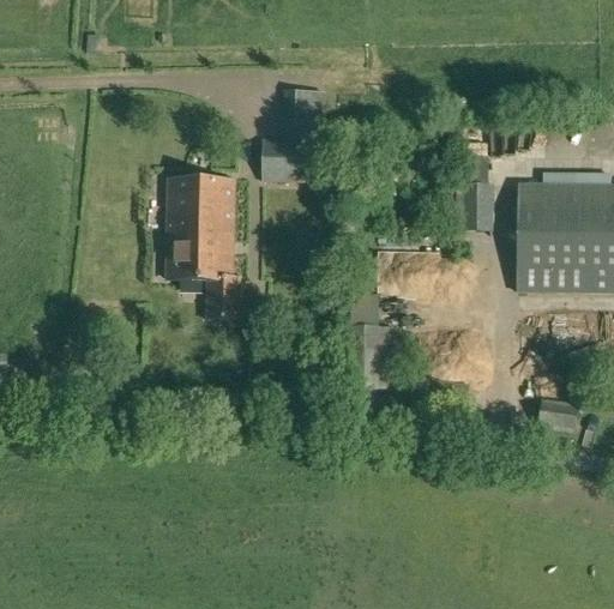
[(263,137),(260,181),(320,182),(321,138),(307,138),(307,89),(283,89),(282,137),(263,137)]
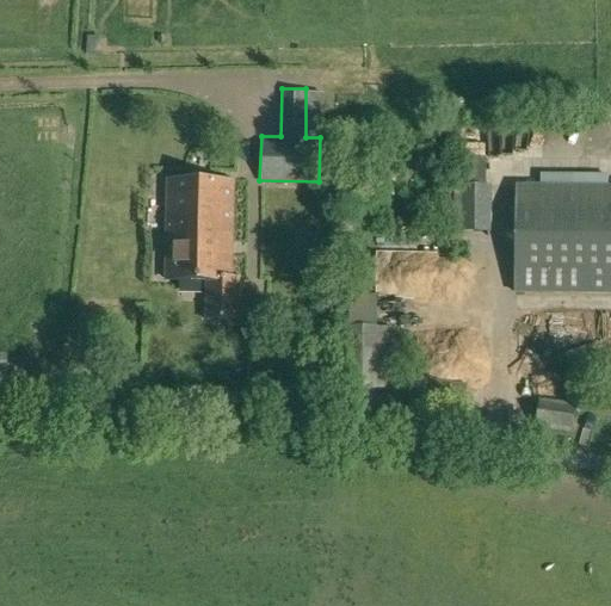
[(458,181),(458,229),(491,228),(492,183),(485,183),(485,167),(485,154),(464,154),(464,181),(458,181)]
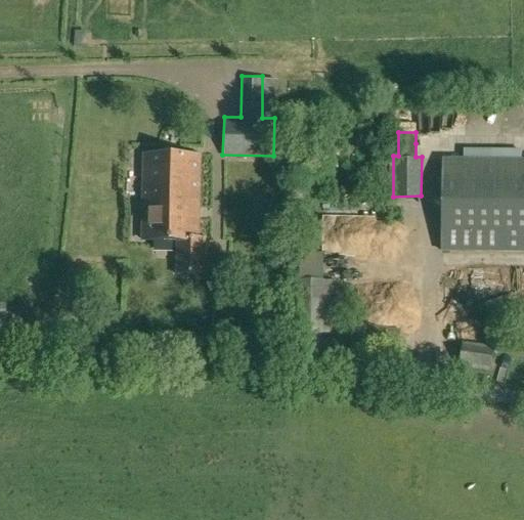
[(143,202),(199,203),(200,153),(144,150),(143,202)]
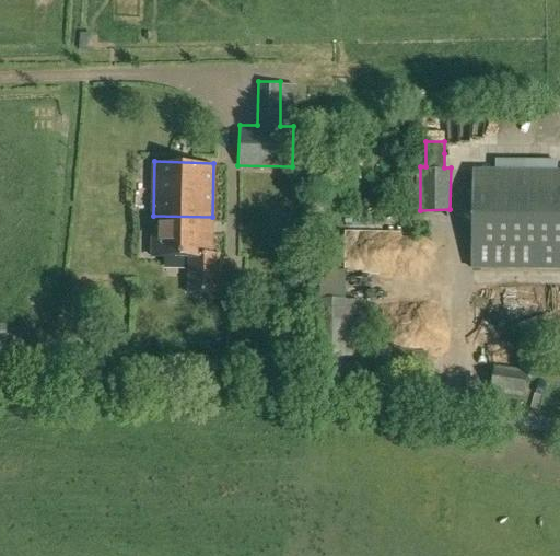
[(559,168),(473,168),(471,265),(559,266),(559,168)]
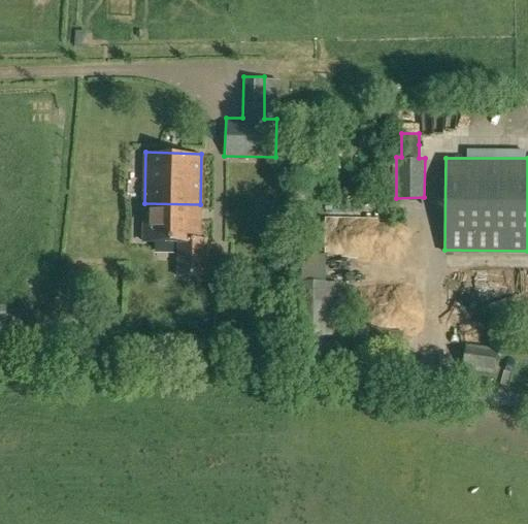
[(200,204),(144,203),(143,239),(178,239),(177,272),(206,273),(207,238),(199,237),(200,204)]
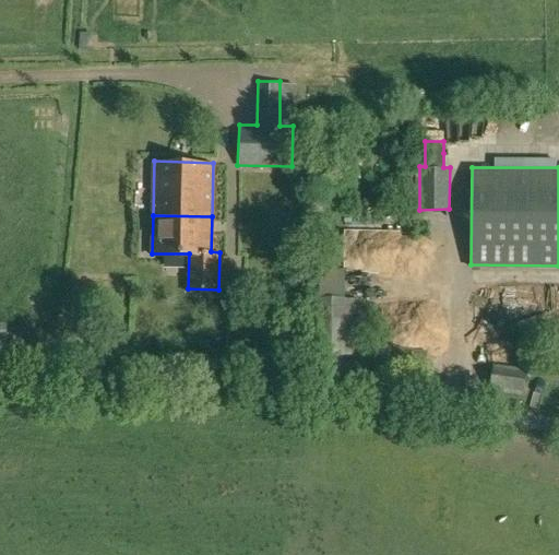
[(318,268),(318,296),(317,354),(367,355),(367,308),(363,308),(361,298),(344,297),(345,268),(318,268)]
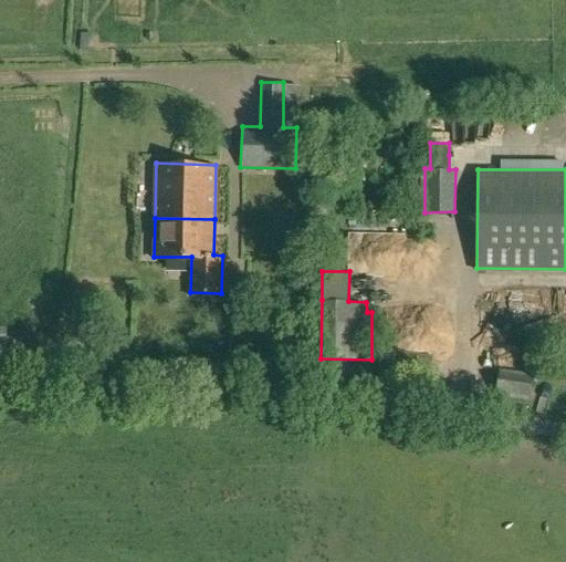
[(489,389),(542,391),(543,367),(490,365),(489,389)]
